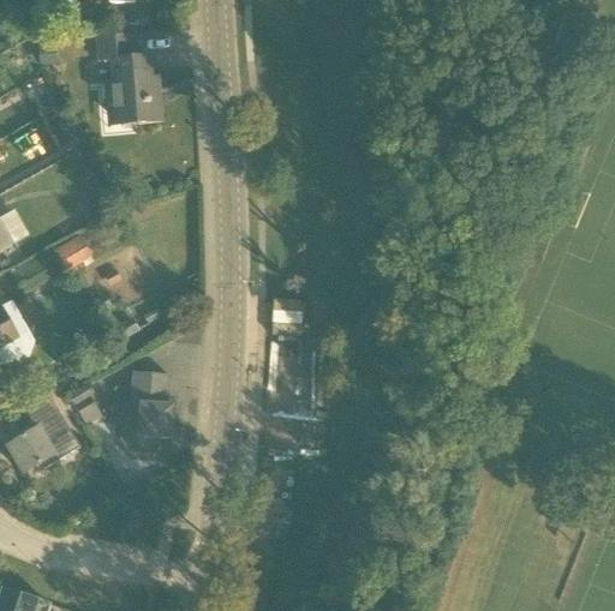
[(96,58),(111,58),(112,82),(114,124),(163,121),(161,96),(159,77),(159,76),(151,76),(150,54),(131,55),(130,33),(95,35),(96,58)]
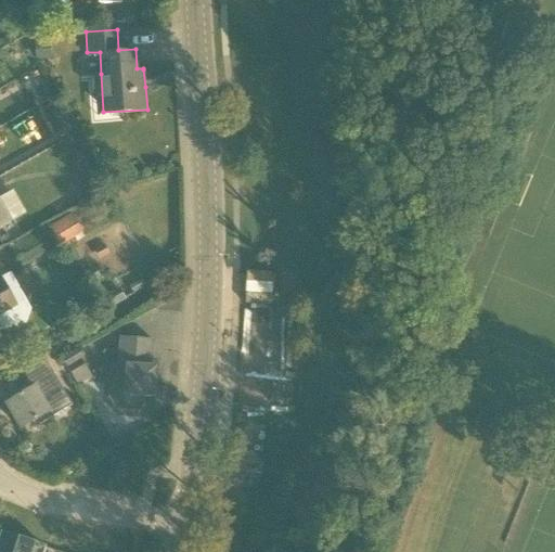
[(50,39),(36,39),(36,58),(51,58),(50,39)]
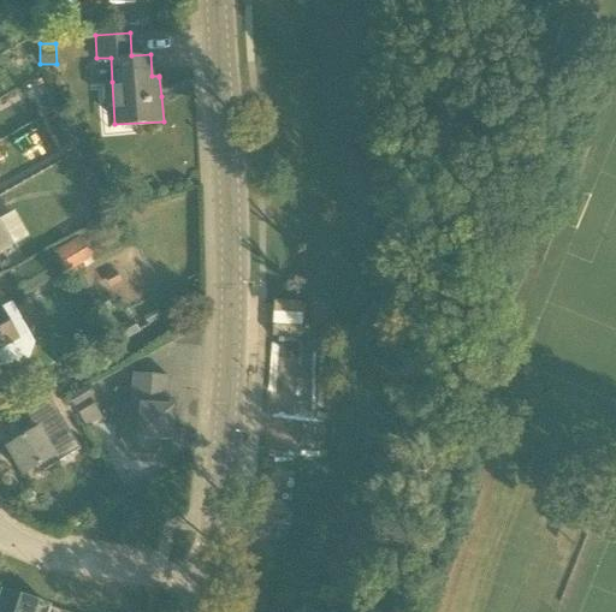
[(93,218),(114,206),(105,190),(84,202),(93,218)]
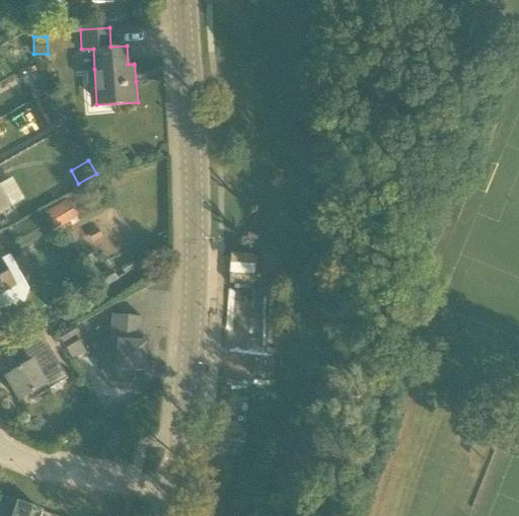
[(0,210),(11,204),(0,183),(0,210)]
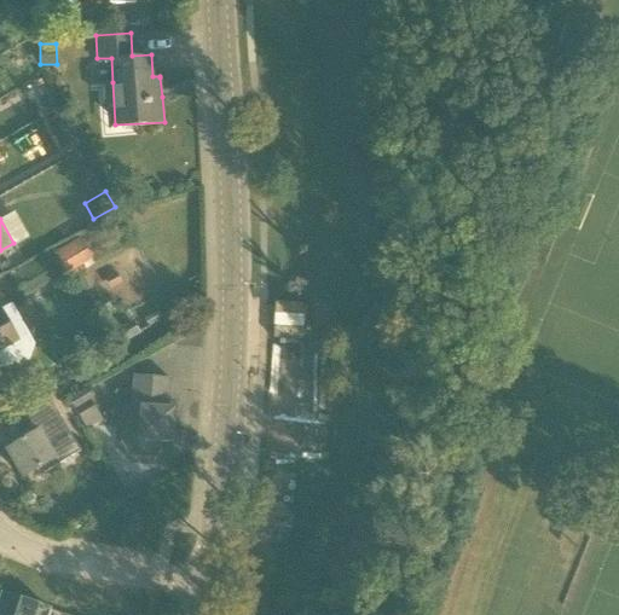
[(80,235),(57,250),(52,248),(12,272),(25,295),(93,256),(80,235)]
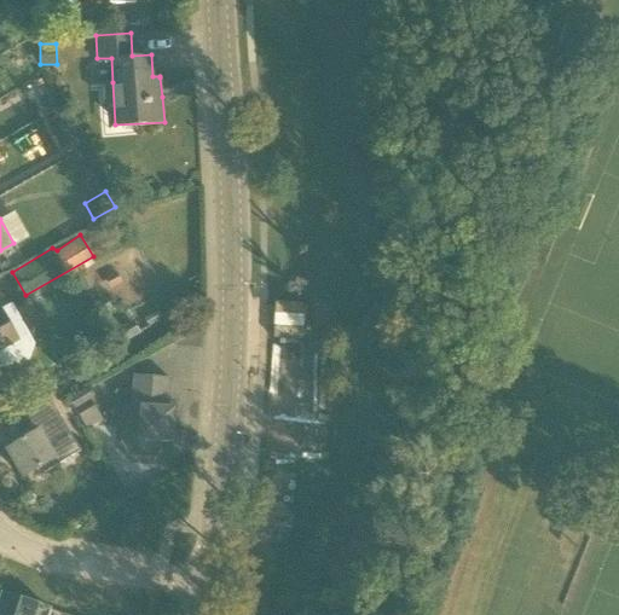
[(0,348),(18,338),(1,307),(0,307),(0,348)]
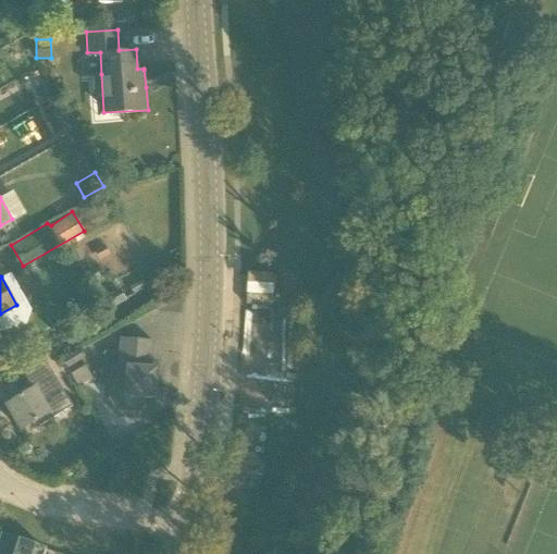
[(156,396),(157,378),(157,366),(151,366),(153,339),(121,336),(120,364),(112,364),(110,395),(120,407),(140,409),(141,395),(156,396)]
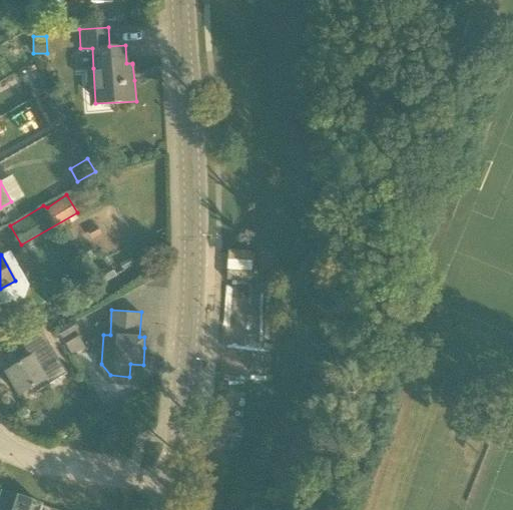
[(85,347),(76,331),(74,328),(60,336),(62,339),(70,353),(71,353),(72,355),(85,347)]
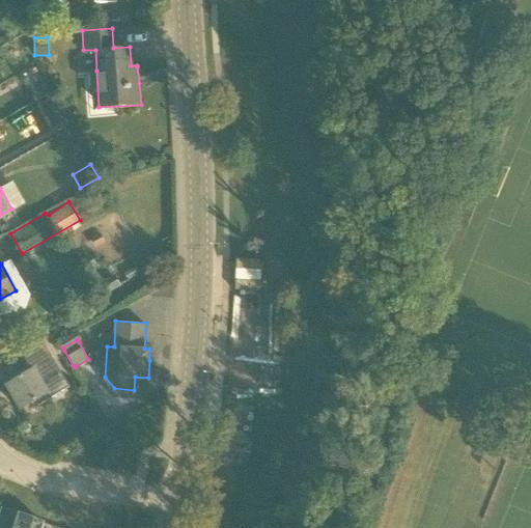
[(73,365),(64,351),(33,369),(33,368),(6,385),(20,409),(48,392),(39,379),(52,371),(55,376),(73,365)]
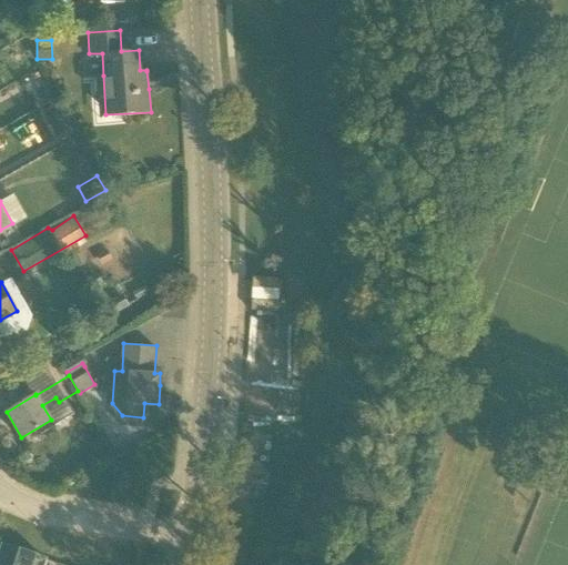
[(44,564),(47,557),(4,544),(0,558),(0,557),(0,564),(44,564)]
